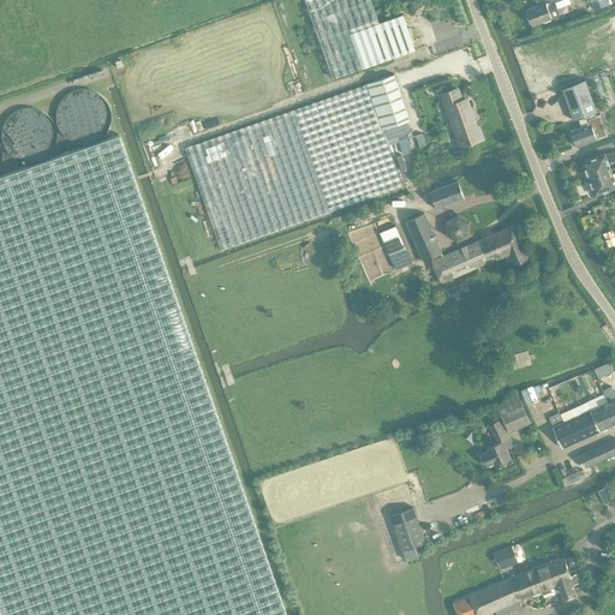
[(305,0),(333,78),(415,49),(402,15),(380,23),(371,0),(305,0)]
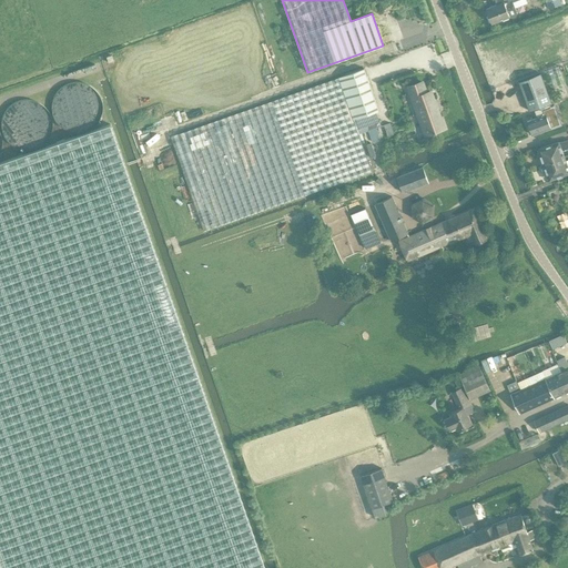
[(495,0),(497,4),(487,9),(493,23),(509,17),(513,18),(516,17),(517,14),(515,8),(513,1),(515,0),(495,0)]
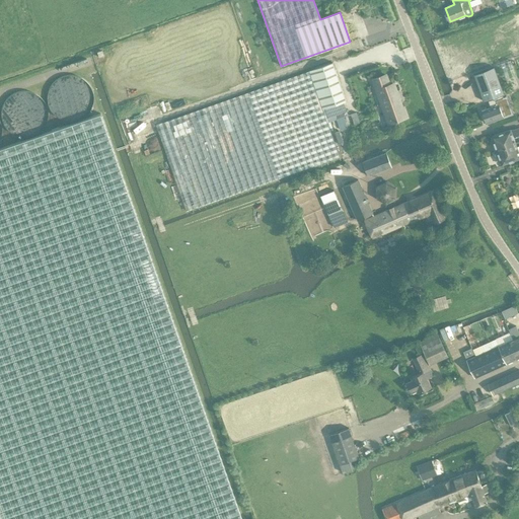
[(499,65),(504,79),(516,75),(511,60),(499,65)]
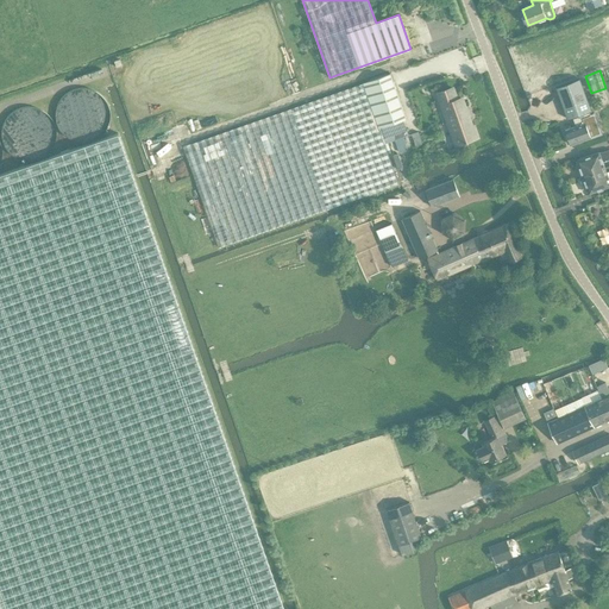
[(183,146),(219,248),(400,184),(385,144),(395,140),(400,154),(408,150),(403,137),(408,135),(402,119),(406,118),(390,74),(183,146)]
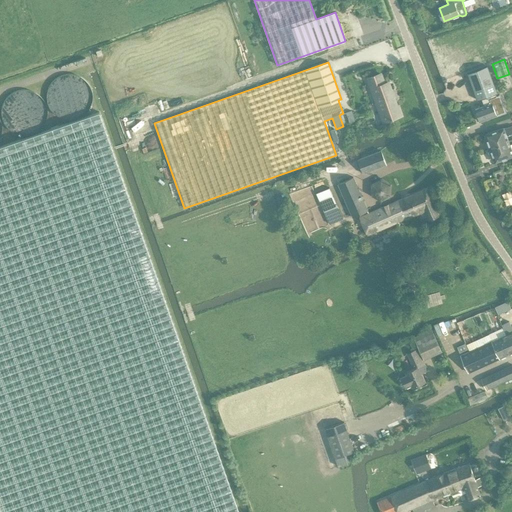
[(476,70),(468,73),(478,100),(481,99),(484,106),(475,109),(477,115),(476,115),(478,120),(479,120),(480,122),(497,115),(506,112),(505,110),(499,95),(498,96),(496,96),(496,95),(496,94),(497,93),(487,66),(476,70)]
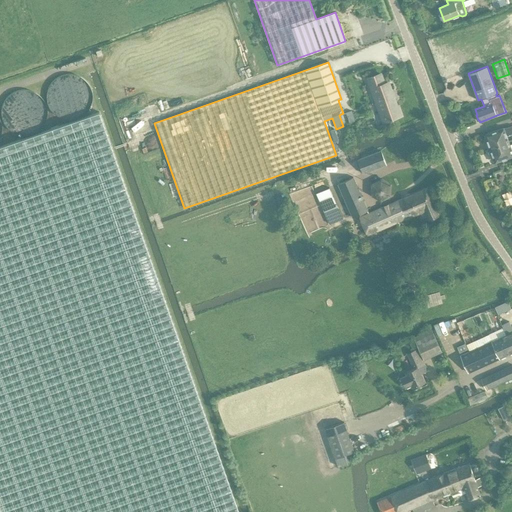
[(392,120),(393,119),(393,118),(400,116),(388,82),(384,84),(381,74),(368,78),(374,94),(376,93),(382,111),(380,111),(384,121),(391,119),(392,120)]
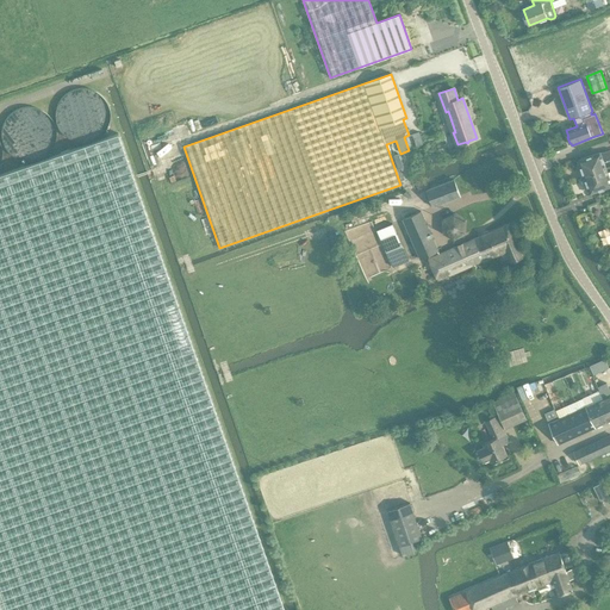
[(412,134),(416,145),(422,144),(418,132),(412,134)]
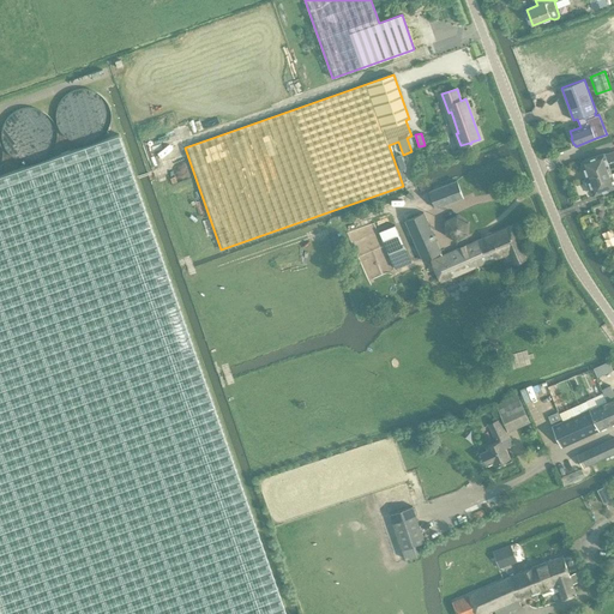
[(0,613),(286,613),(119,134),(0,175),(0,613)]
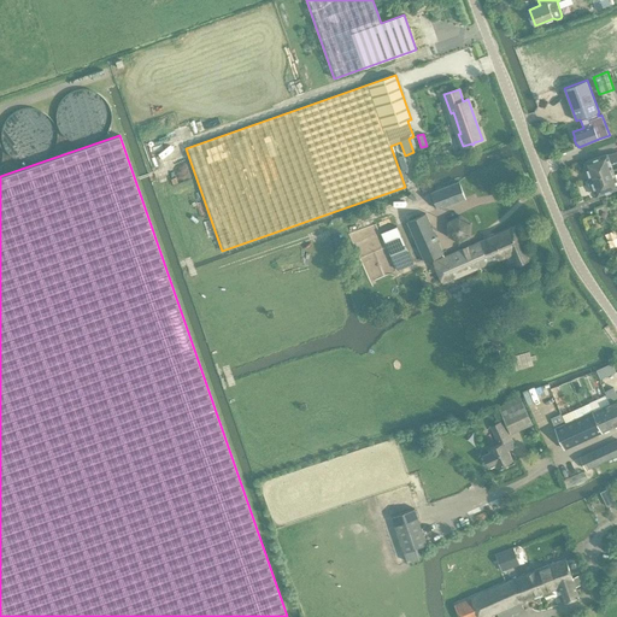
[(607,153),(585,163),(591,178),(613,170),(611,163),(616,160),(616,152),(607,154),(607,153)]
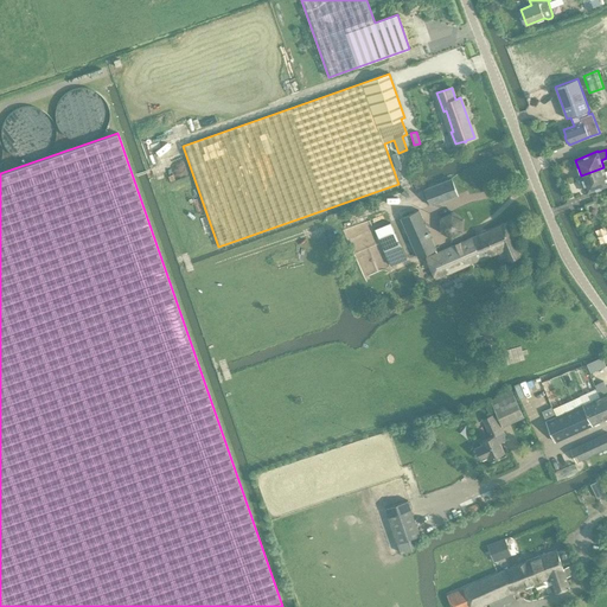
[(606,170),(605,171),(604,167),(581,176),(587,193),(606,185),(606,170)]
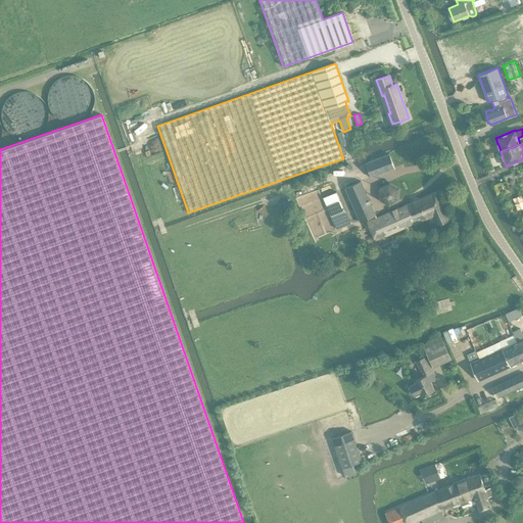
[(389,154),(366,162),(372,177),(394,168),(389,154)]
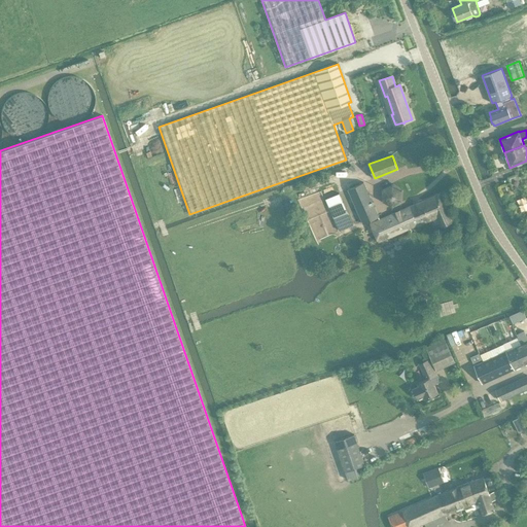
[(363,182),(348,189),(363,224),(379,217),(363,182)]
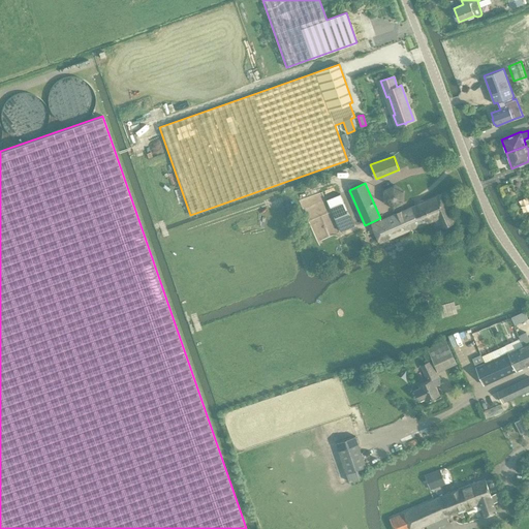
[(327,199),(341,231),(354,225),(341,193),(327,199)]
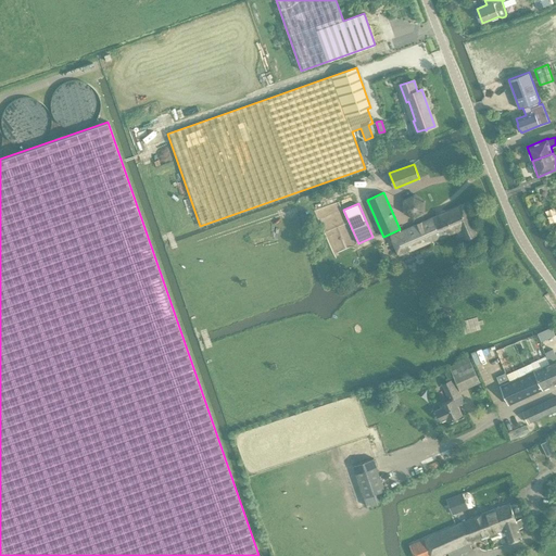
[(400,255),(430,242),(456,230),(459,238),(465,235),(466,238),(477,234),(464,204),(450,210),(444,212),(444,211),(438,213),(439,214),(437,215),(432,218),(391,237),(392,239),(393,241),(397,252),(400,255)]
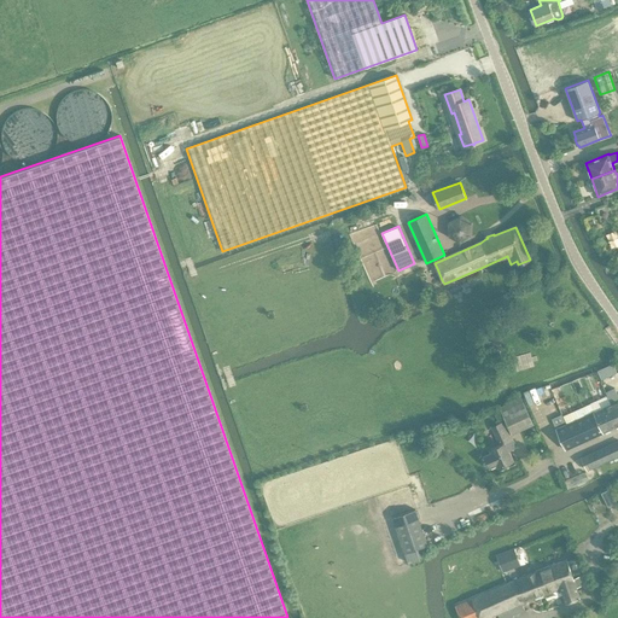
[(612,363),(598,371),(601,380),(617,373),(612,363)]
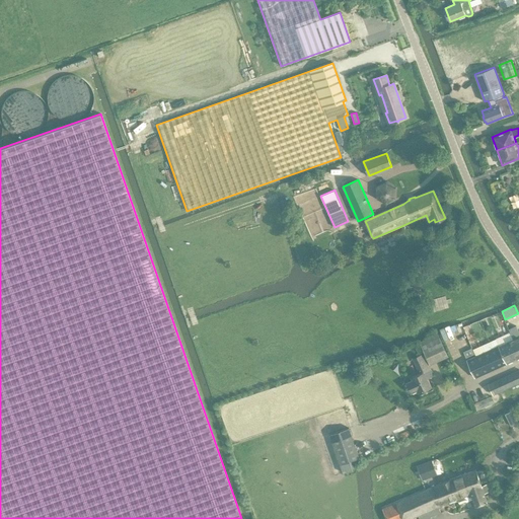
[(518,332),(516,325),(509,329),(513,339),(517,348),(518,347),(518,332)]
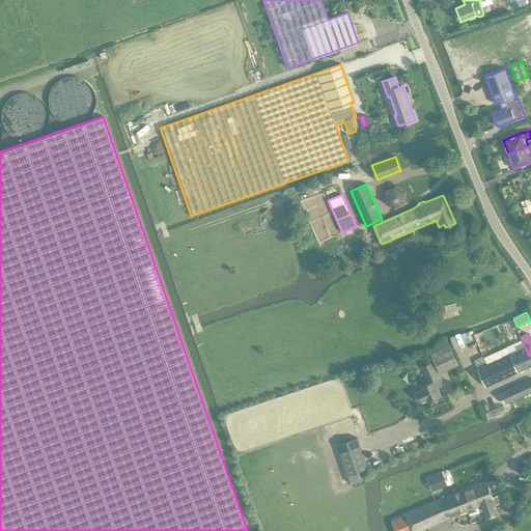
[(440,373),(459,365),(448,341),(428,350),(440,373)]
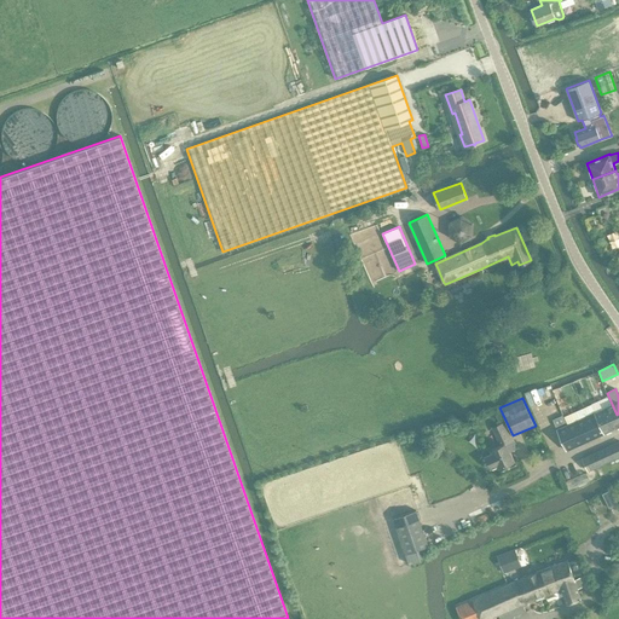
[(618,414),(617,415),(612,404),(556,429),(566,451),(578,445),(618,426),(618,414)]
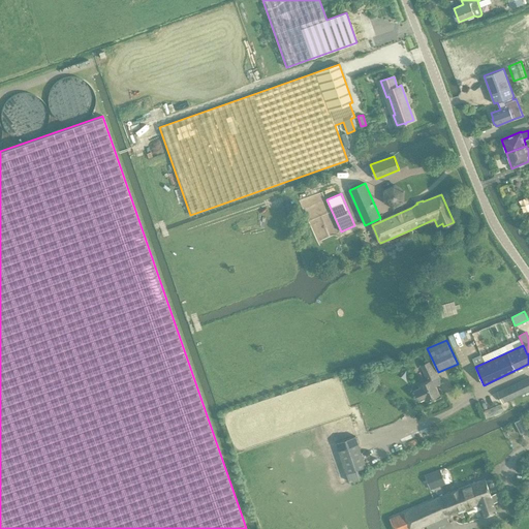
[(479,355),(473,359),(475,365),(483,362),(479,355)]
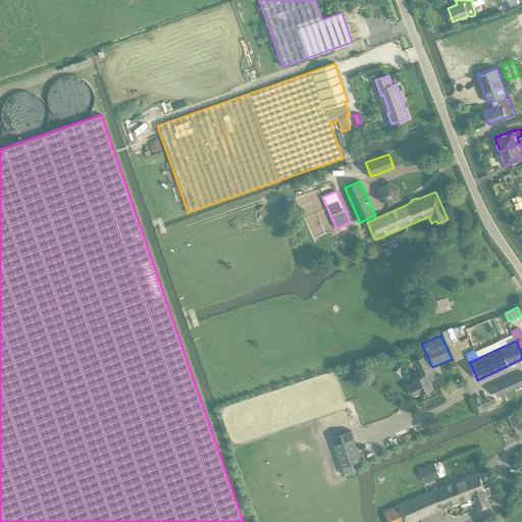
[(415,382),(408,385),(413,396),(419,393),(420,396),(422,395),(424,396),(427,394),(428,392),(433,389),(430,380),(435,378),(432,372),(425,356),(415,360),(421,376),(413,379),(415,382)]
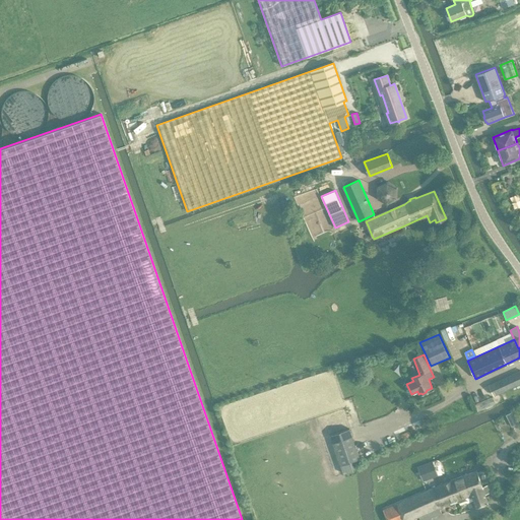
[(519,371),(490,385),(495,395),(519,383),(519,371)]
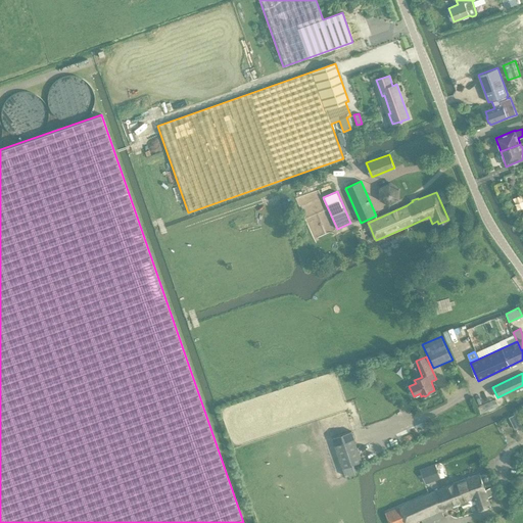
[(516,414),(509,417),(515,429),(522,426),(516,414)]
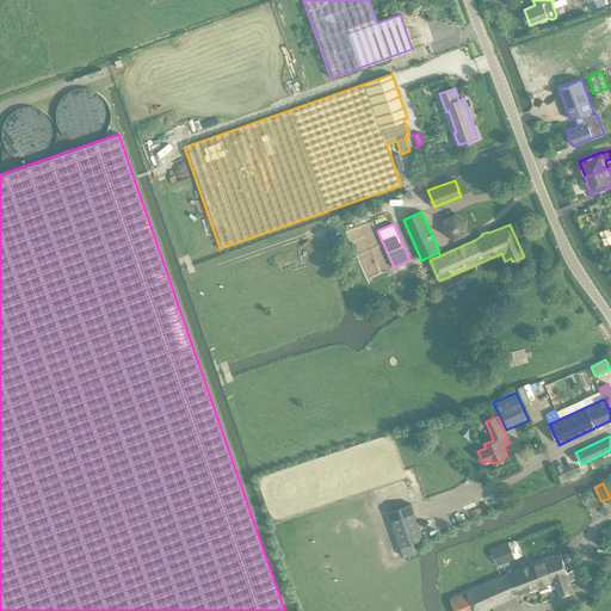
[(403,556),(417,553),(413,542),(423,538),(411,504),(389,511),(403,556)]
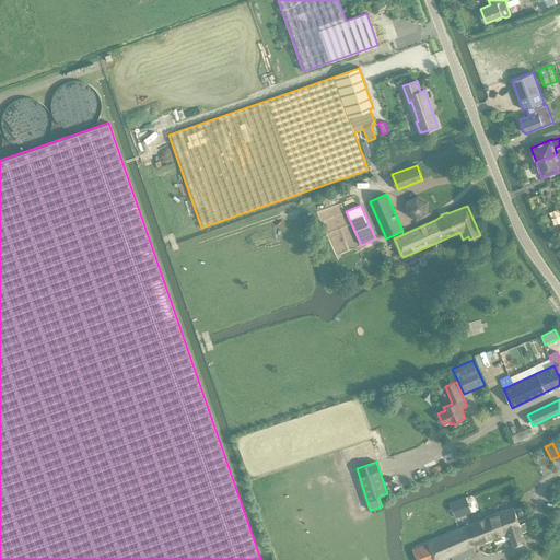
[(459,499),(450,503),(455,518),(465,514),(459,499)]
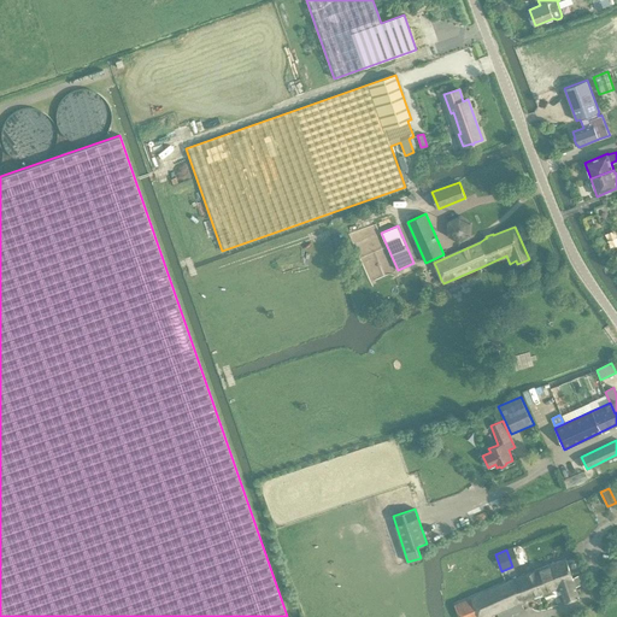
[(557,562),(535,570),(544,593),(545,597),(553,593),(554,597),(563,593),(565,601),(568,600),(576,598),(579,597),(575,587),(581,585),(579,576),(573,579),(565,558),(557,562)]
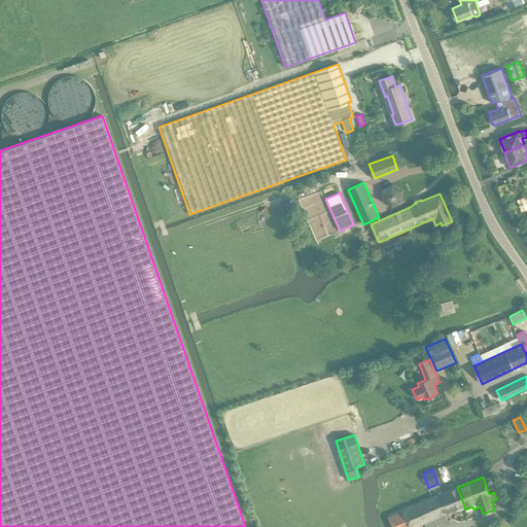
[(402,511),(388,517),(390,521),(392,526),(413,526),(424,523),(425,526),(432,526),(448,521),(445,514),(464,506),(457,487),(447,491),(426,500),(407,508),(402,511)]
